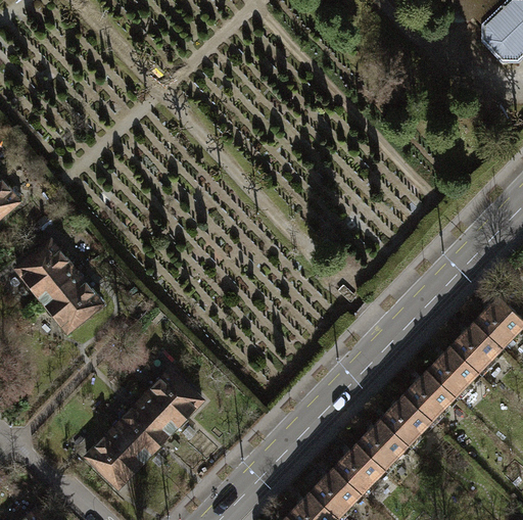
[(456,0),(450,4),(452,6),(448,10),(448,16),(450,22),(456,26),(462,26),(468,22),(469,24),(475,16),(484,27),(484,42),(503,61),(518,62),(522,57),(522,0),(513,0),(512,0),(456,0)]
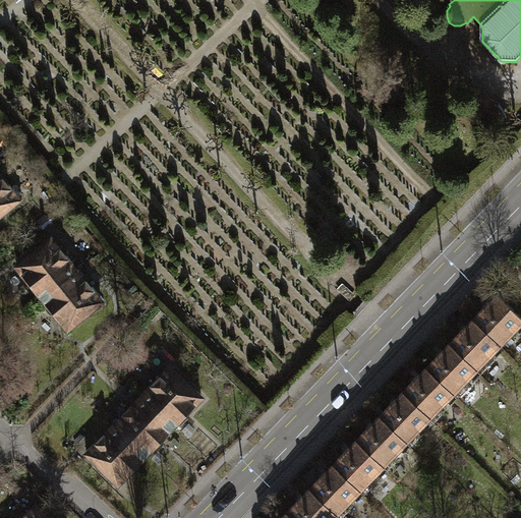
[(0,218),(19,204),(0,179),(0,218)]
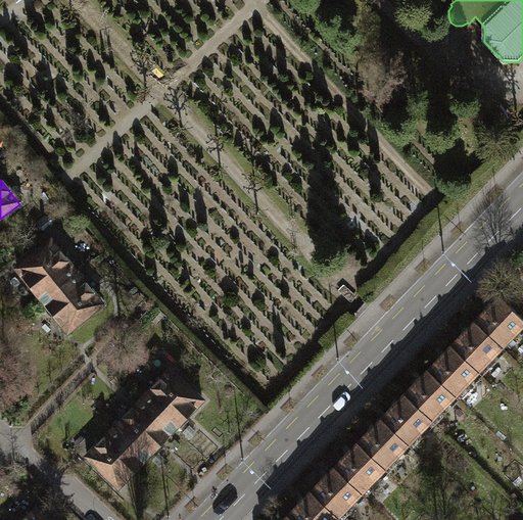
[(16,271),(42,302),(77,274),(51,243),(16,271)]
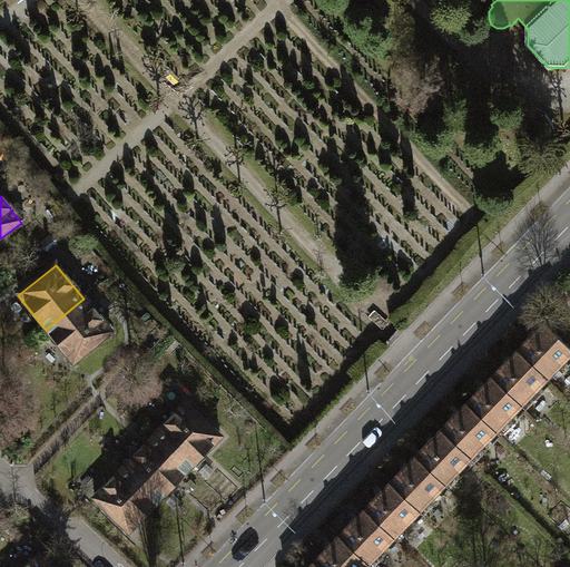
[(111,333),(84,299),(46,330),(75,364),(110,334),(111,333)]
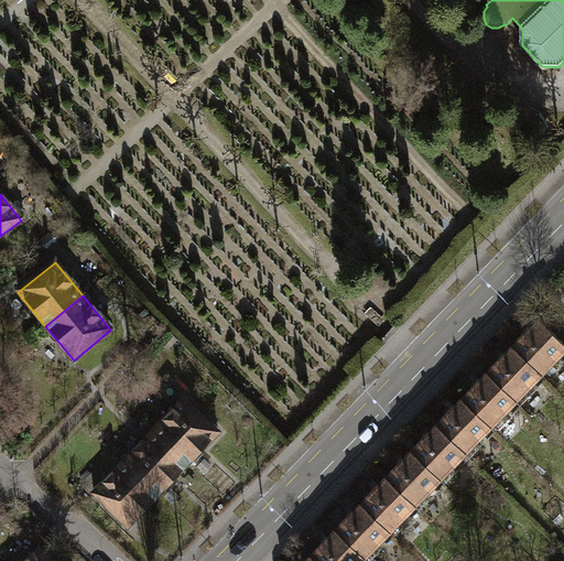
[(563,347),(539,323),(512,349),(541,378),(563,354),(563,347)]
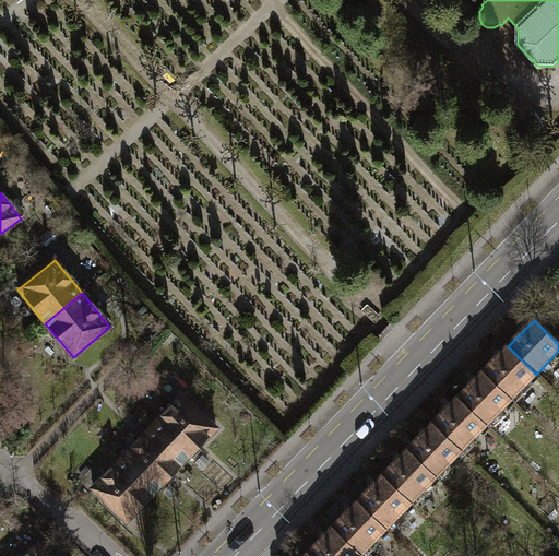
[(511,401),(536,375),(508,346),(498,356),(483,373),(511,401)]
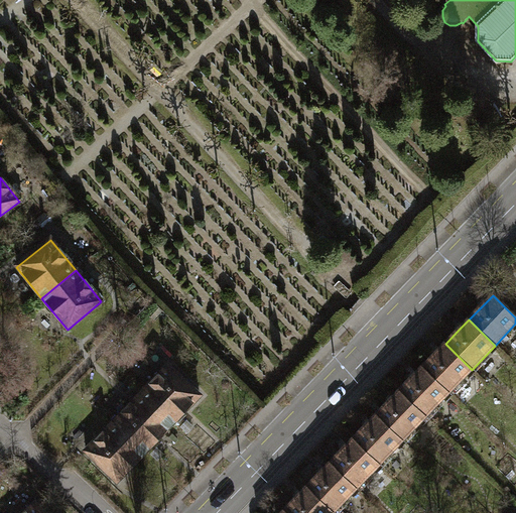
[(449,393),(472,370),(445,344),(436,353),(422,368),(449,393)]
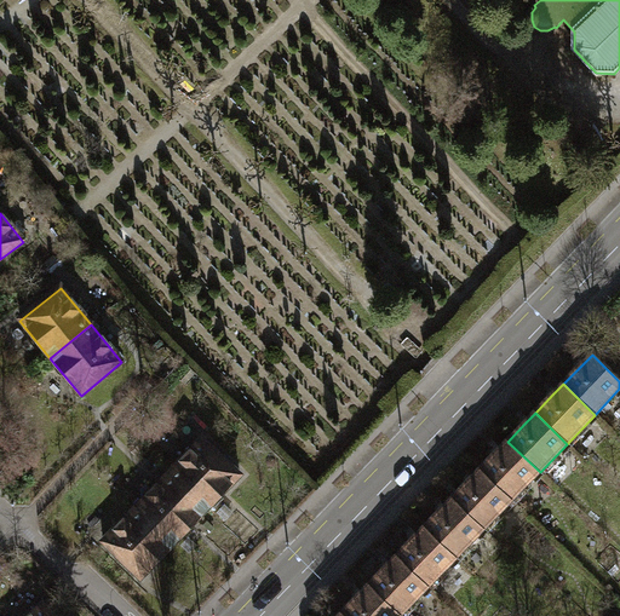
[(202,441),(168,475),(207,511),(240,476),(202,441)]
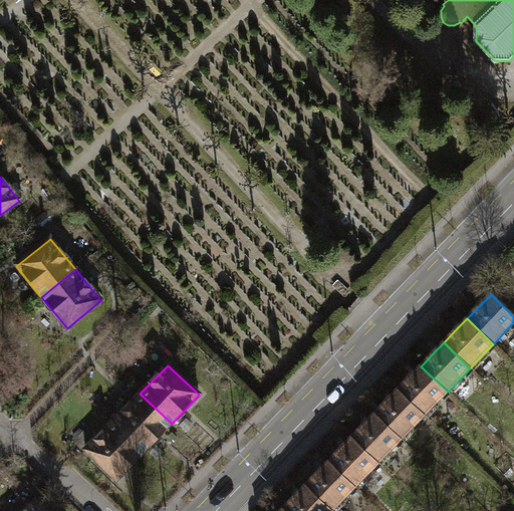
[(413,374),(398,390),(425,416),(448,392),(421,366),(413,374)]
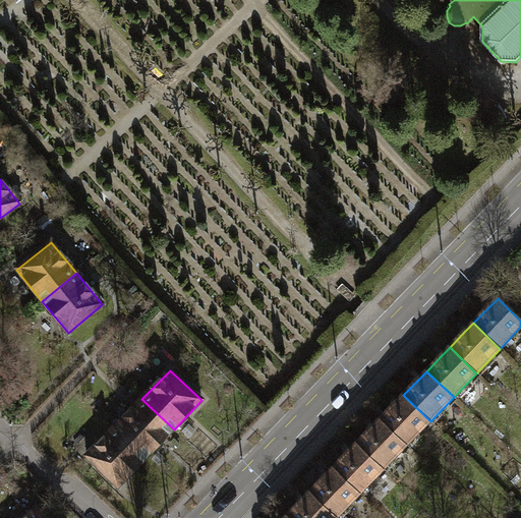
[(406,446),(430,421),(403,395),(394,405),(380,419),(406,446)]
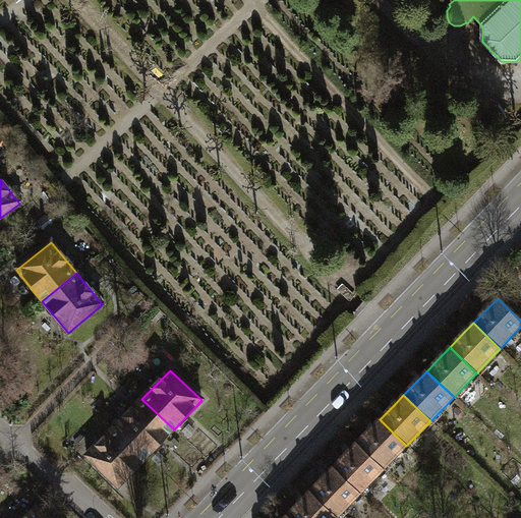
[(141,399),(115,427),(147,458),(174,429),(141,399)]
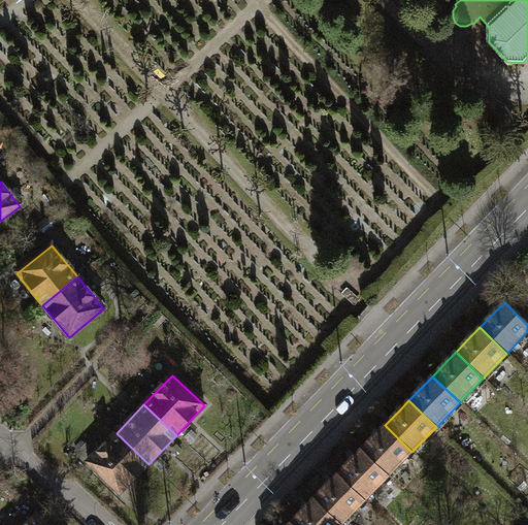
[(375,435),(361,450),(389,477),(411,452),(385,425),(375,435)]
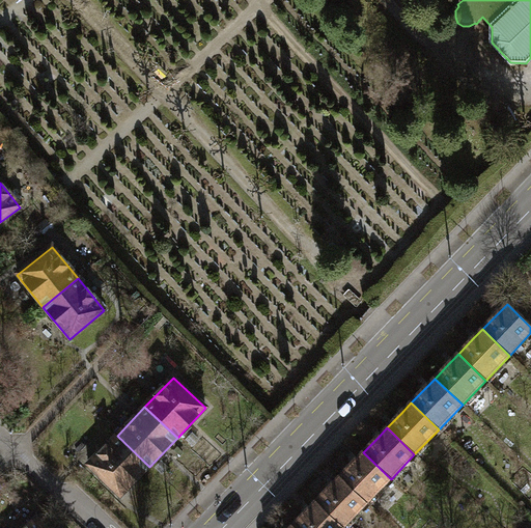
[(121,496),(149,467),(117,436),(89,465),(121,496)]
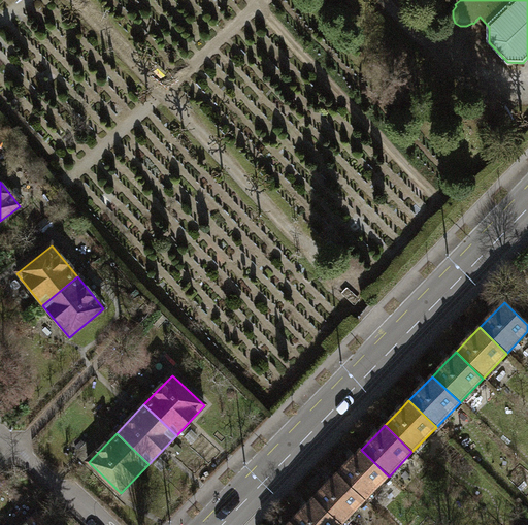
[(365,501),(389,477),(361,450),(353,459),(337,474),(365,501)]
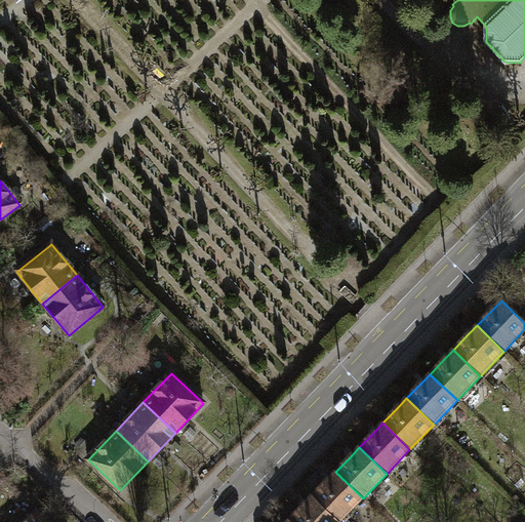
[(326,481),(312,495),(338,521),(340,521),(363,498),(335,472),(326,481)]
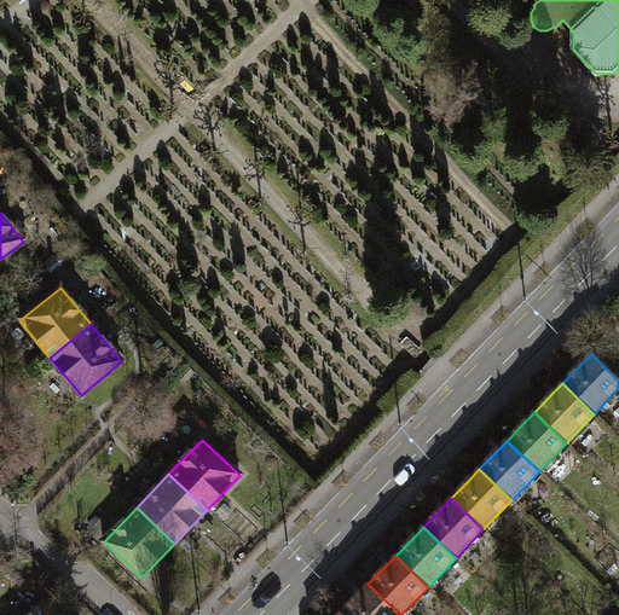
[(399,614),(368,584),(357,596),(341,613),(342,614),(399,614)]
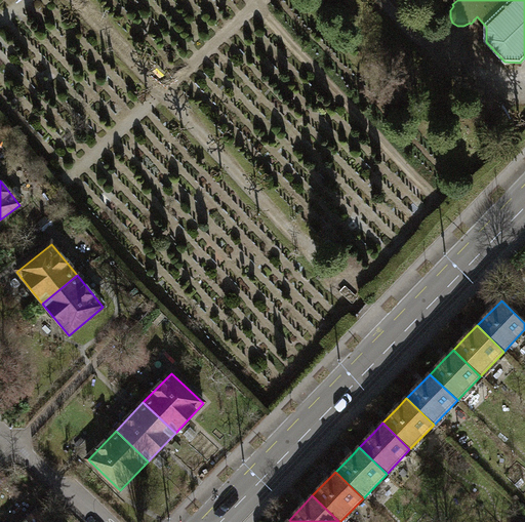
[(45,521),(37,513),(28,521),(45,521)]
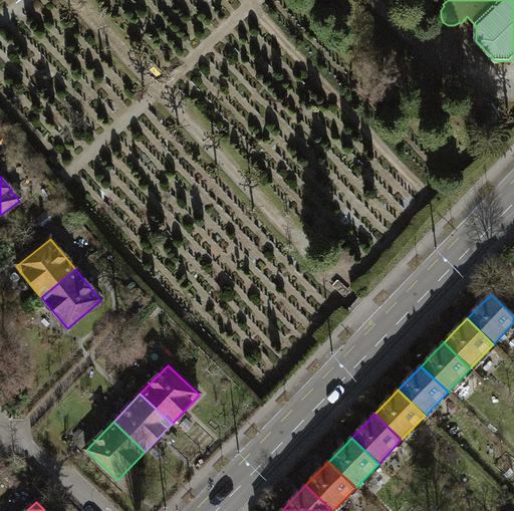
All buildings are outlined.
